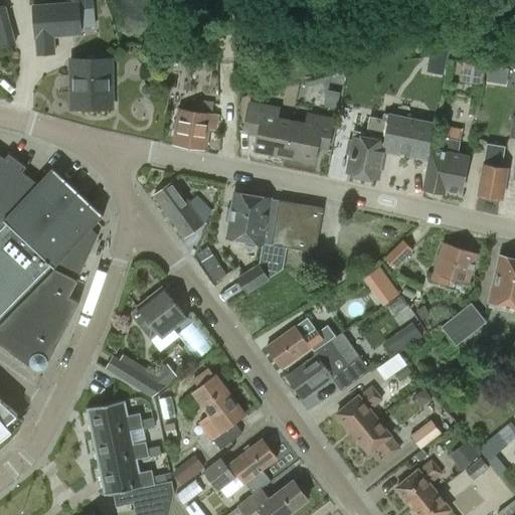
[(35,5),(38,56),(57,55),(56,38),(81,37),(79,3),(35,5)]
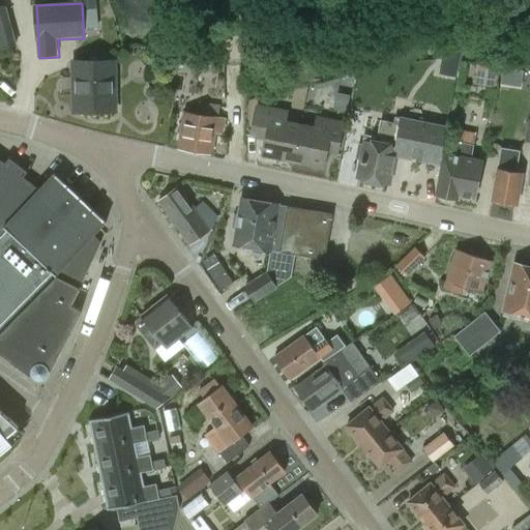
[(0,49),(15,46),(4,7),(0,7),(0,49)]
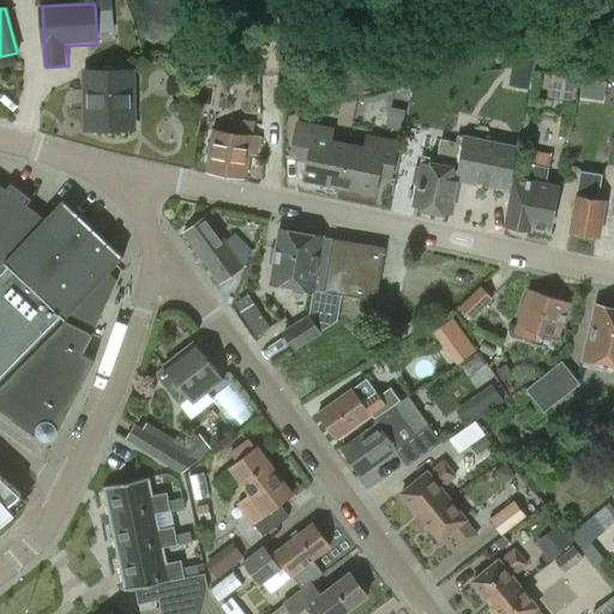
[(515,54),(510,84),(528,86),(533,56),(515,54)]
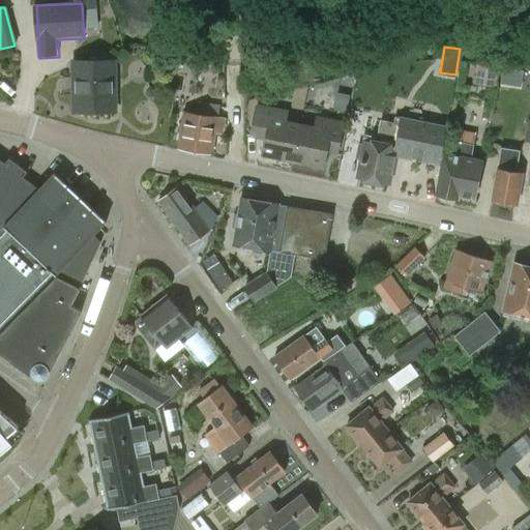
[(74,63),(75,112),(113,112),(112,62),(74,63)]
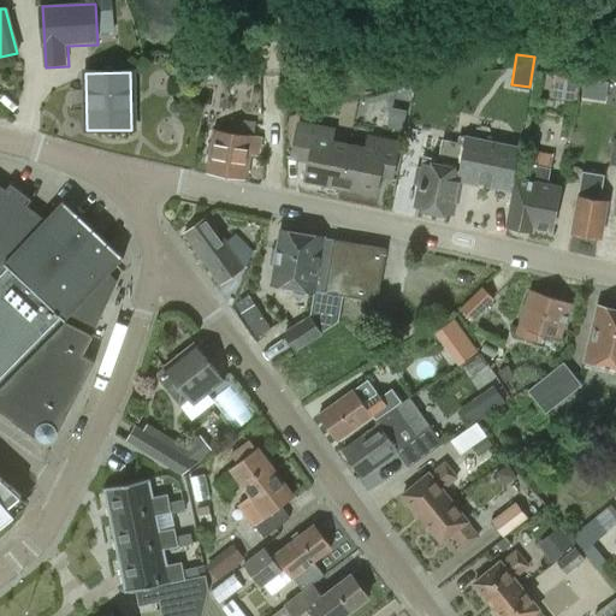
[(579,77),(554,75),(550,98),(575,101),(579,77)]
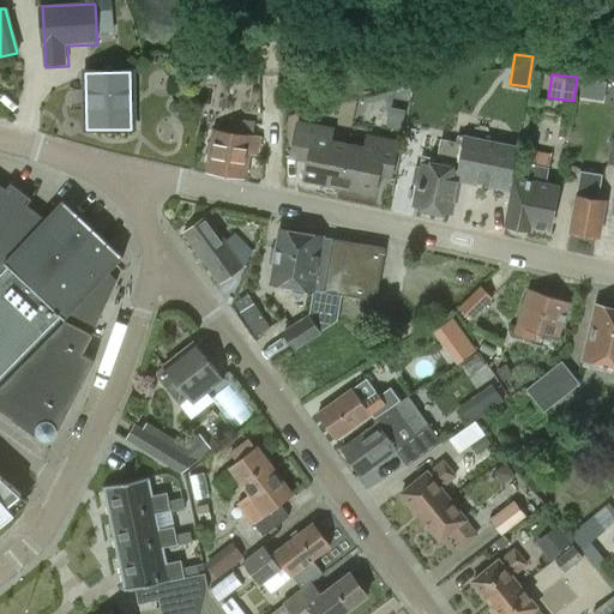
[(587,79),(585,94),(607,95),(608,80),(587,79)]
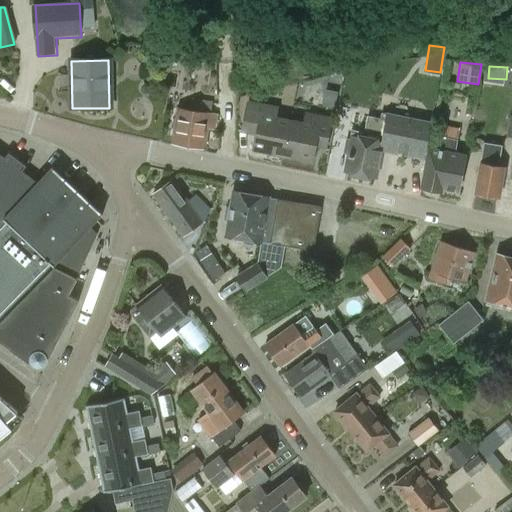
[(170,128),(174,132),(172,145),(204,150),(207,129),(215,130),(217,115),(211,114),(212,102),(190,98),(183,97),(181,109),(177,109),(176,117),(172,120),(170,128)]
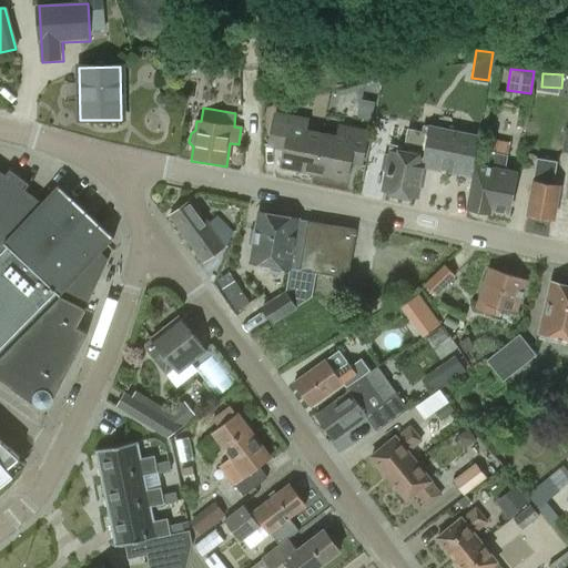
[(281,169),(313,174),(322,134),(304,131),(306,121),(274,114),(270,140),(286,143),(281,169)]
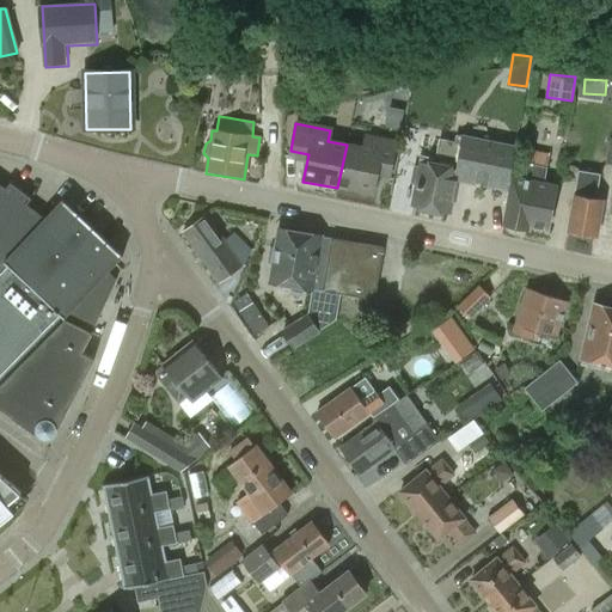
[(409,184),(417,185),(412,207),(448,213),(454,178),(507,188),(515,146),(463,136),(460,144),(440,140),(435,166),(421,164),(421,166),(412,165),(409,184)]
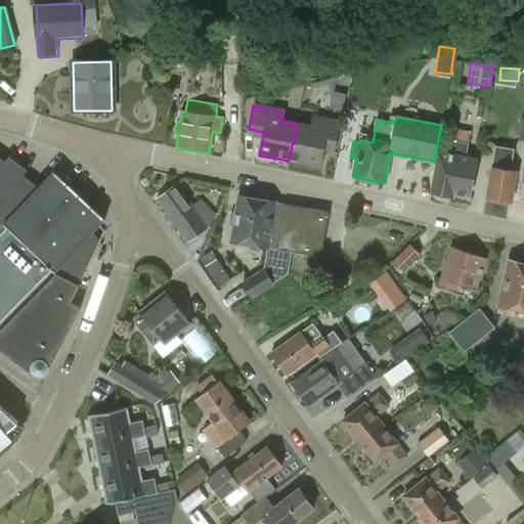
[(310,127),(297,124),(289,161),(320,167),(324,143),(334,145),(338,123),(312,118),(310,127)]
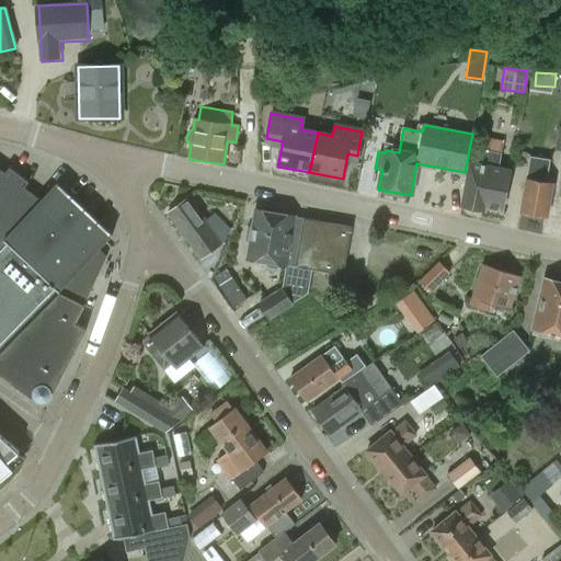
[(485,136),(480,164),(469,162),(461,206),(484,210),(485,207),(502,210),(510,170),(499,168),(504,139),(485,136)]
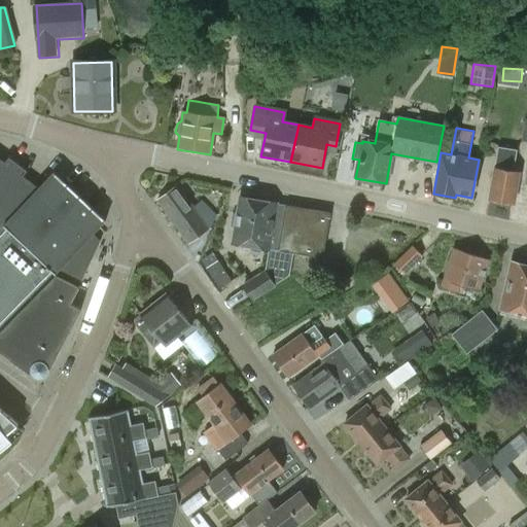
[(512,171),(516,150),(498,146),(488,199),(514,204),(520,172),(512,171)]
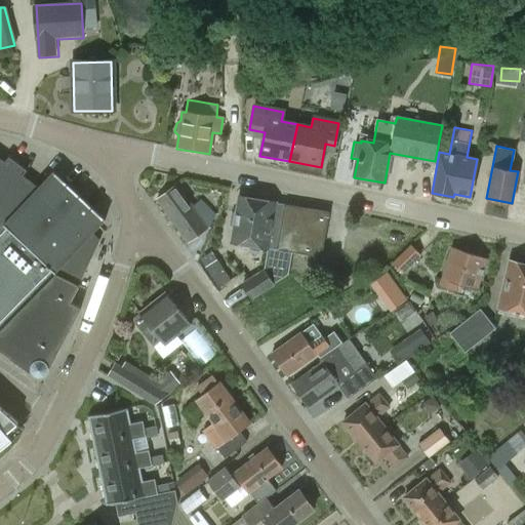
[(0,329),(55,273),(79,285),(99,240),(93,234),(105,220),(53,171),(38,188),(23,176),(27,171),(9,158),(5,163),(0,159),(0,329)]
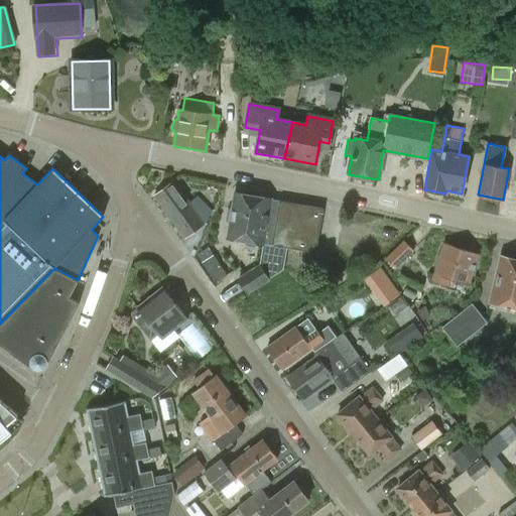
[(185,239),(202,228),(210,215),(198,197),(187,204),(172,182),(154,196),(185,239)]
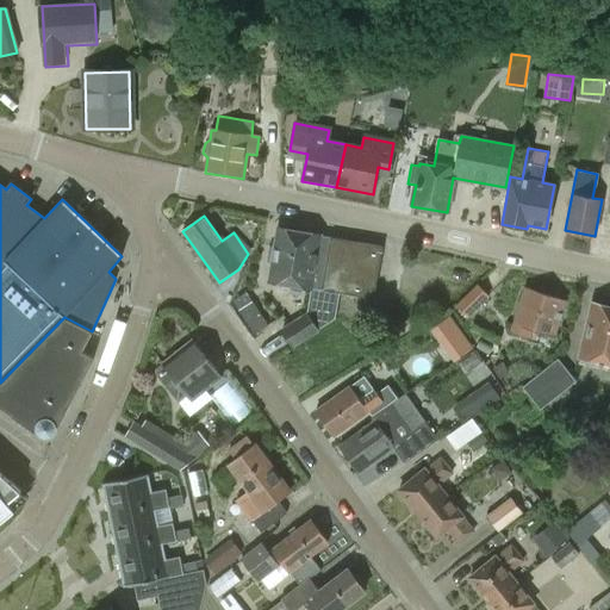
[(381,248),(279,229),(269,281),(311,288),(306,313),(281,330),(293,348),(332,322),(337,293),(372,300),(381,248)]
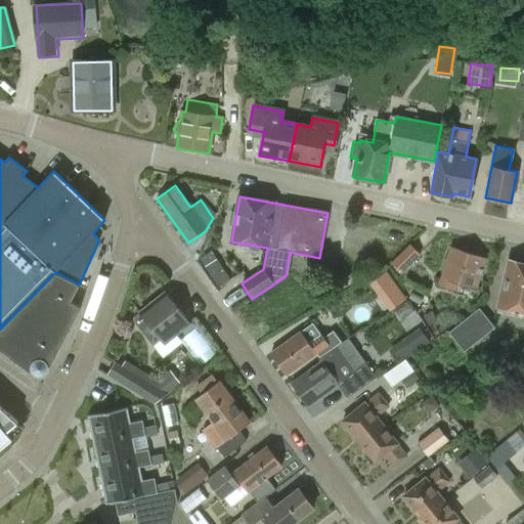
[(409,245),(391,262),(400,272),(419,254),(409,245)]
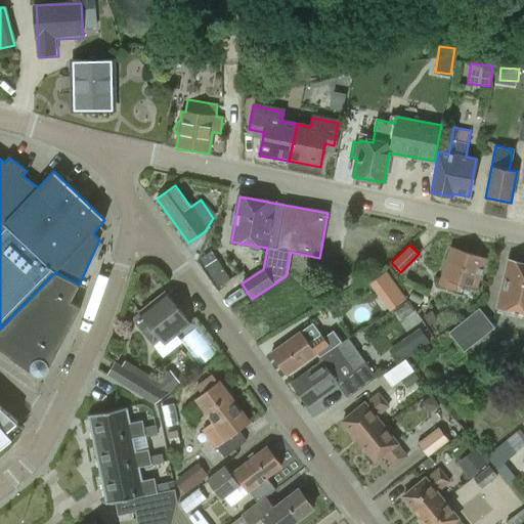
[(456,290),(461,277),(478,282),(486,258),(451,247),(439,285),(456,290)]
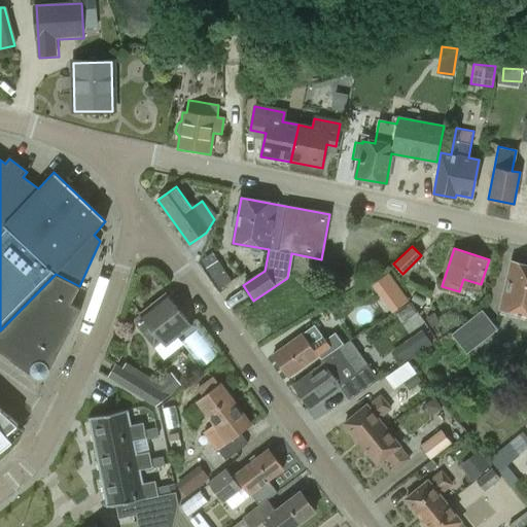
[(217,260),(206,268),(219,288),(231,280),(217,260)]
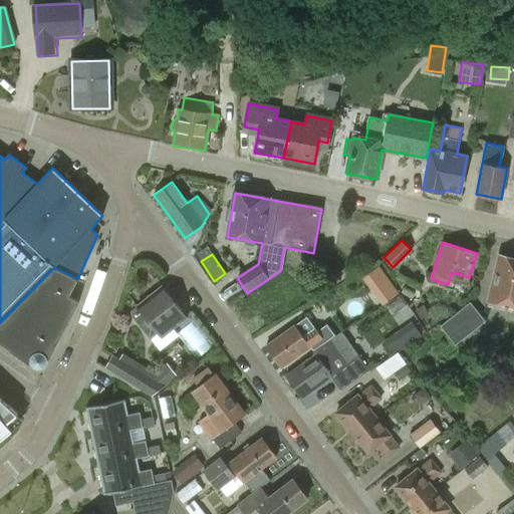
[(513,259),(500,256),(487,306),(512,312),(513,307),(513,306),(513,259)]
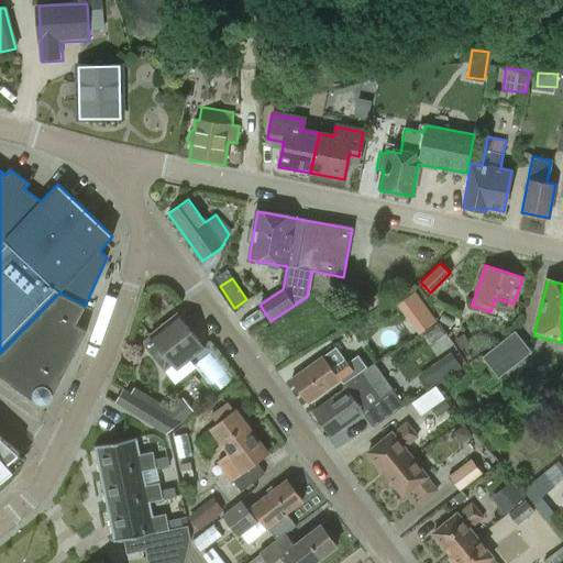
[(59,293),(0,353),(0,376),(32,399),(33,397),(34,397),(34,399),(35,400),(36,403),(39,403),(41,404),(43,404),(45,404),(46,403),(48,401),(51,398),(51,396),(51,393),(52,393),(54,394),(87,330),(75,324),(85,307),(85,306),(59,293)]
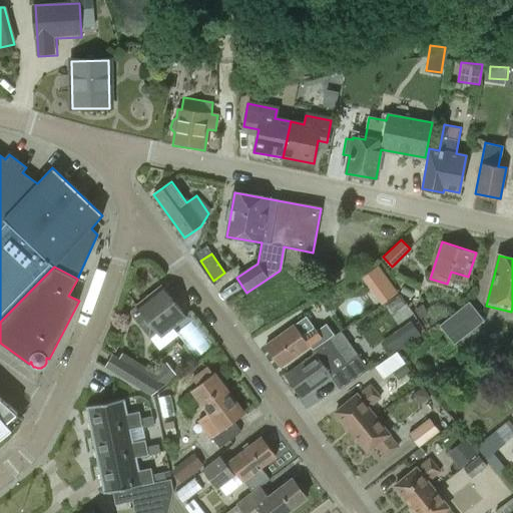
[(385,278),(377,268),(364,278),(372,288),(385,278)]
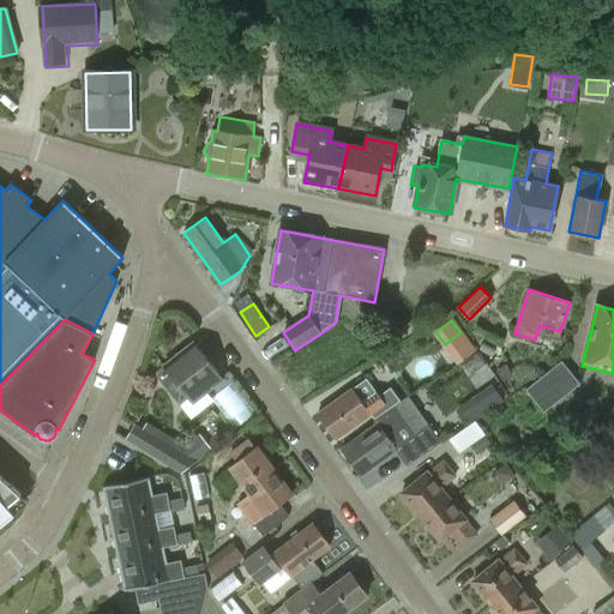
[(222,379),(212,368),(193,344),(164,368),(167,372),(157,379),(180,407),(190,399),(192,403),(222,379)]
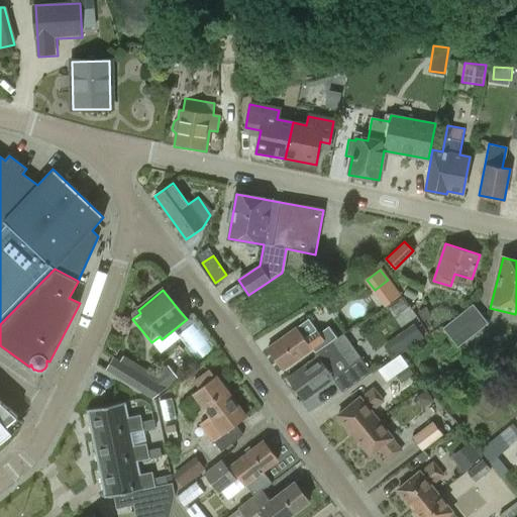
[(488,322),(471,304),(455,317),(441,326),(459,344),(488,322)]
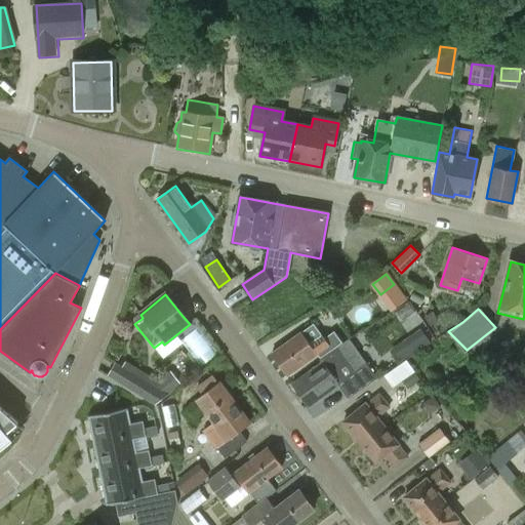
[(432,312),(423,317),(430,326),(438,320),(432,312)]
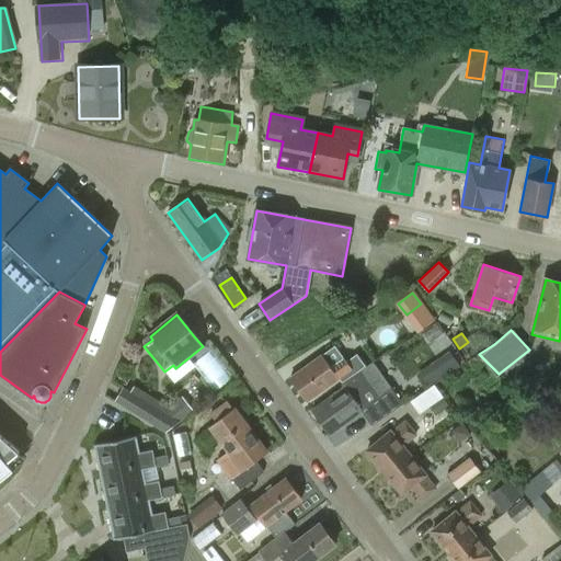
[(334,347),(321,356),(289,379),(306,402),(351,369),(334,347)]
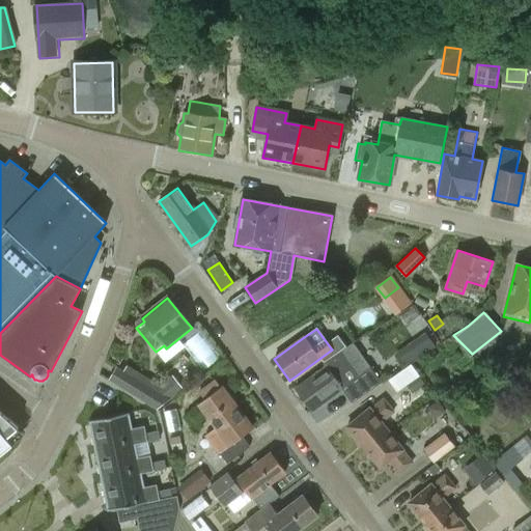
[(425,333),(395,354),(404,367),(435,346),(425,333)]
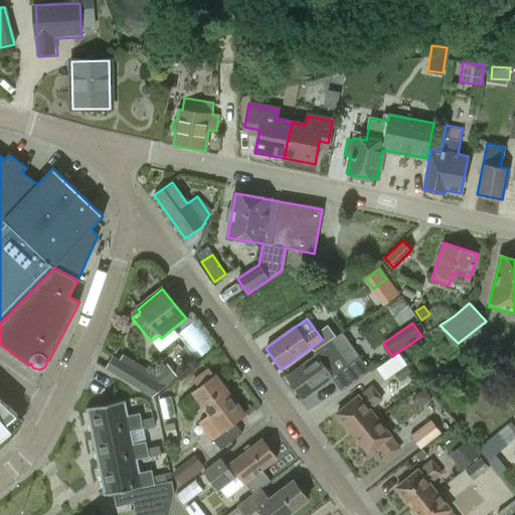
[(314,353),(316,356),(287,377),(303,398),(332,378),(340,390),(369,372),(342,334),(314,353)]
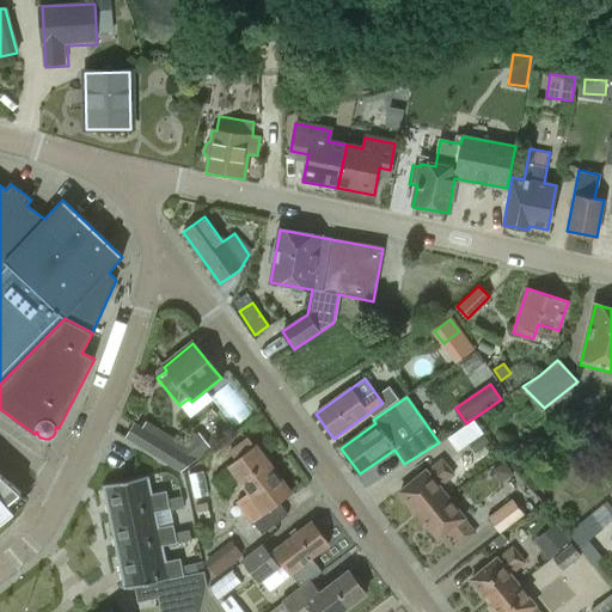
[(473,420),(447,438),(457,451),(483,433),(473,420)]
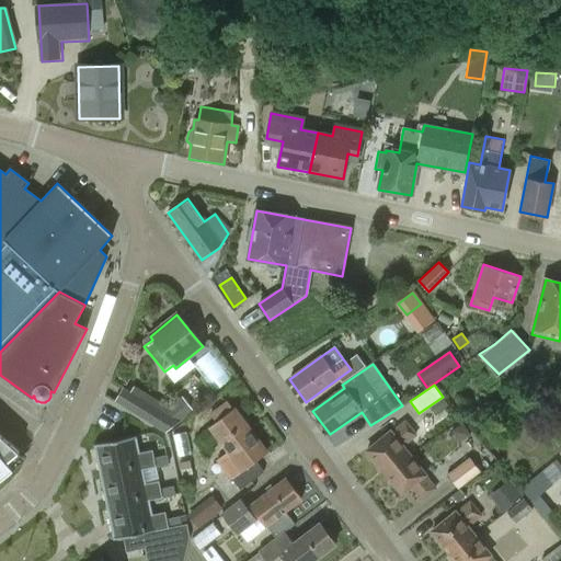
[(192,411),(181,397),(162,412),(129,392),(122,405),(165,432),(192,411)]
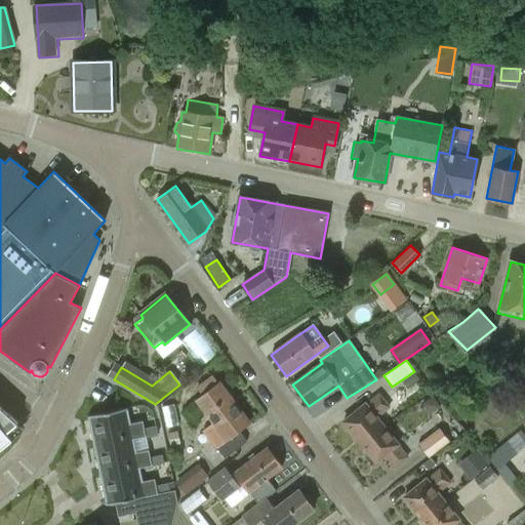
[(414,372),(402,381),(408,389),(419,380),(414,372)]
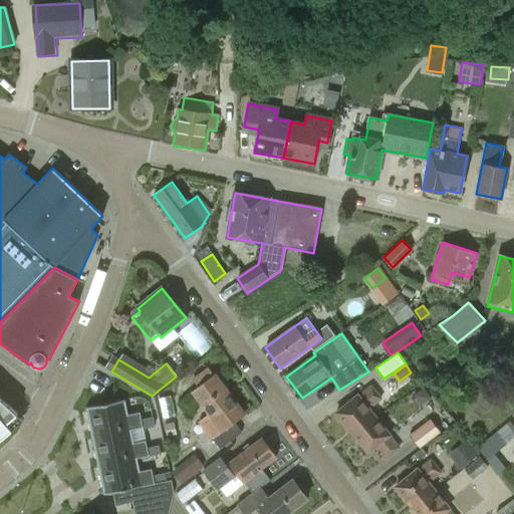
[(198,387),(182,398),(190,409),(200,401),(211,416),(201,424),(219,448),(241,432),(234,422),(244,415),(214,374),(208,367),(192,378),(198,387)]
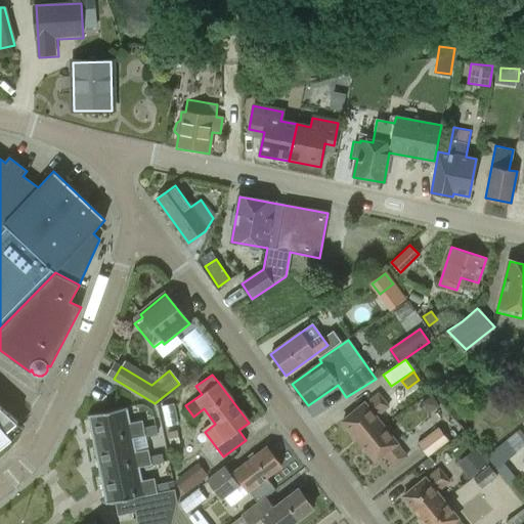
[(342,421),(358,441),(381,423),(376,416),(389,405),(379,393),(365,404),(364,402),(342,421)]
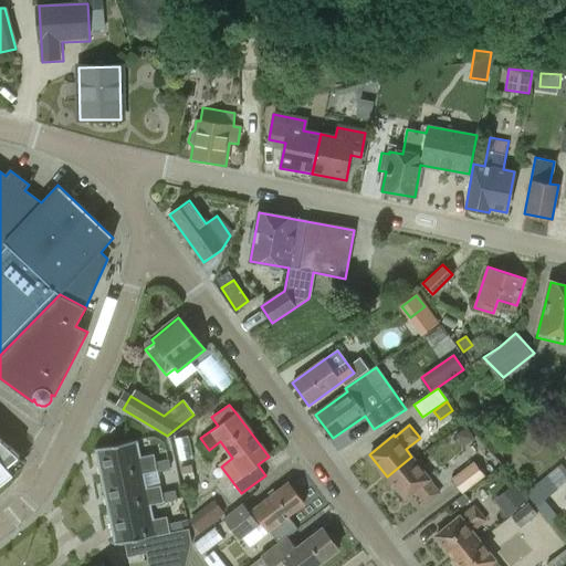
[(467,427),(456,435),(463,446),(474,439),(467,427)]
